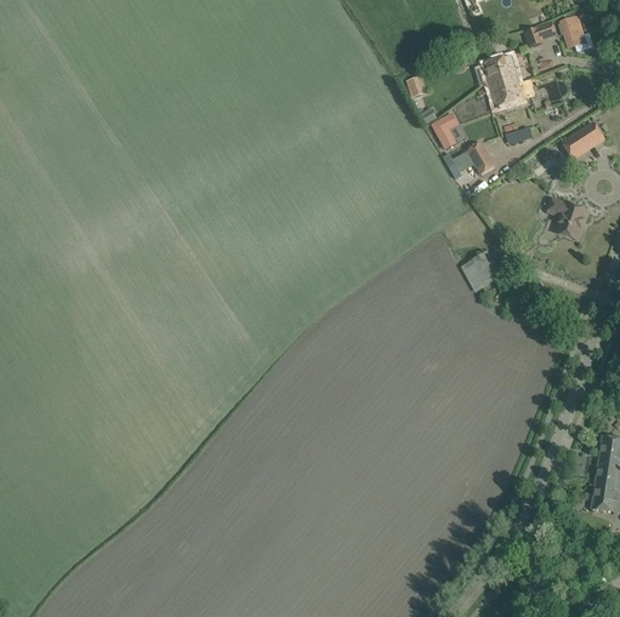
[(585,41),(576,16),(559,21),(568,47),(585,41)]
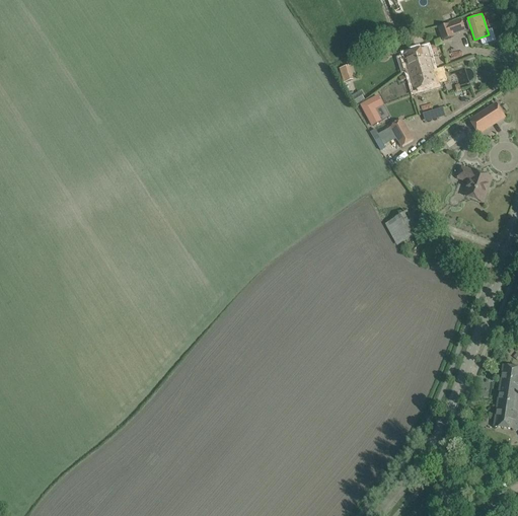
[(442,39),(452,34),(448,22),(437,25),(442,39)]
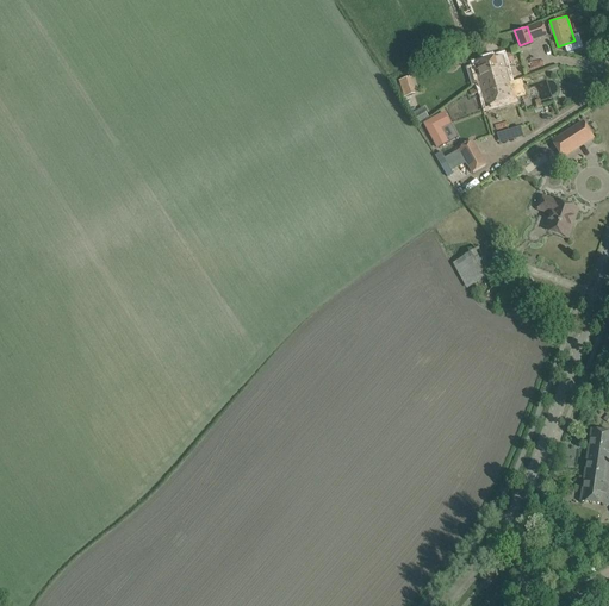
[(473,62),(465,64),(470,83),(478,81),(479,81),(497,76),(498,82),(504,80),(505,82),(509,81),(504,60),(513,57),(510,51),(502,54),(473,62)]
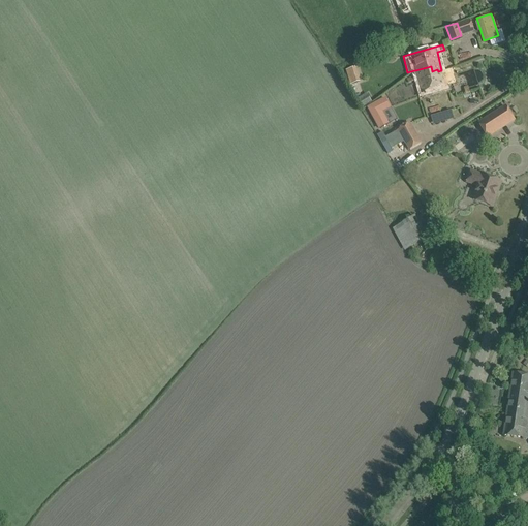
[(353,65),(345,67),(350,82),(358,79),(353,65)]
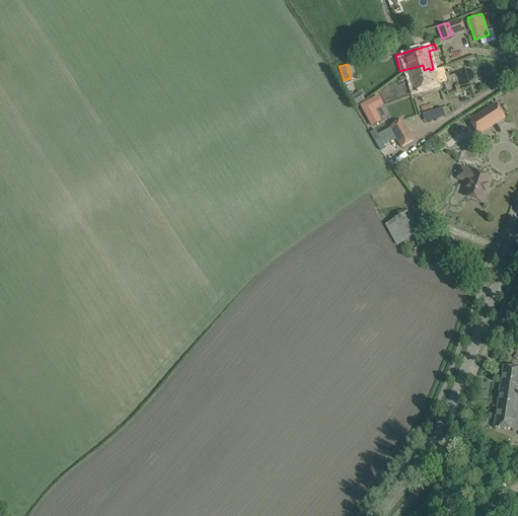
[(423,65),(408,69),(413,89),(427,85),(427,84),(436,82),(433,69),(430,70),(429,68),(424,70),(423,65)]
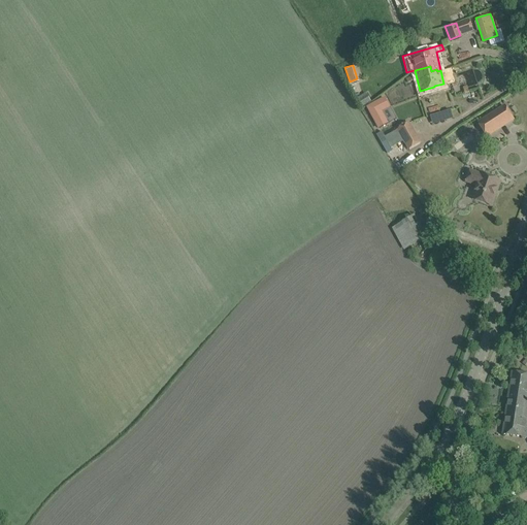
[(366,93),(358,98),(362,103),(370,99),(366,93)]
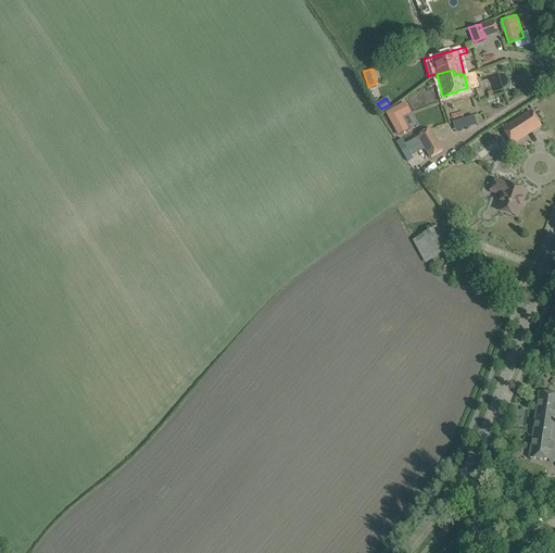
[(402,100),(383,110),(395,133),(414,123),(402,100)]
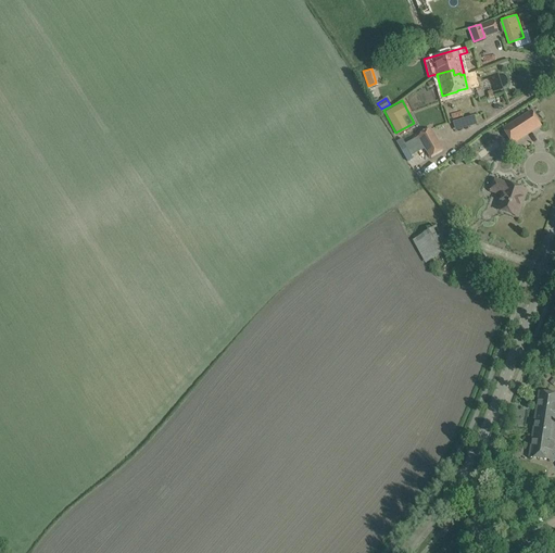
[(503,127),(512,141),(540,123),(530,110),(503,127)]
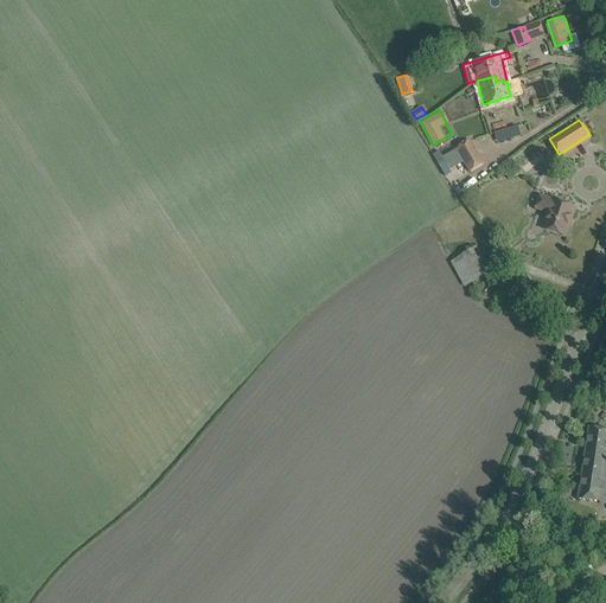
[(483,161),(470,138),(455,146),(469,170),(483,161)]
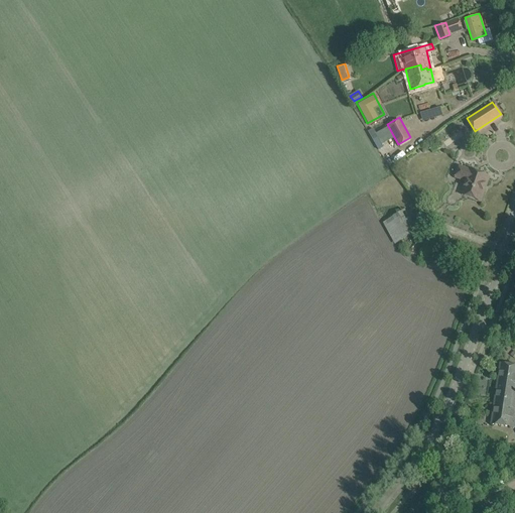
[(432,150),(439,146),(435,139),(428,142),(432,150)]
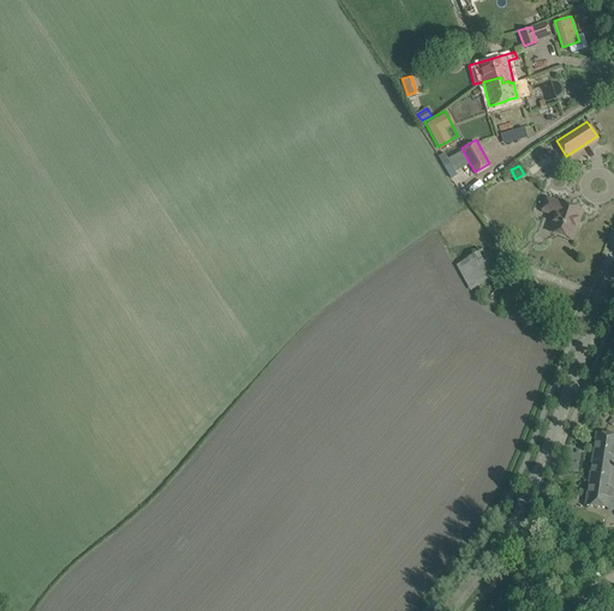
[(582,209),(547,196),(540,211),(556,219),(550,229),(571,237),(582,209)]
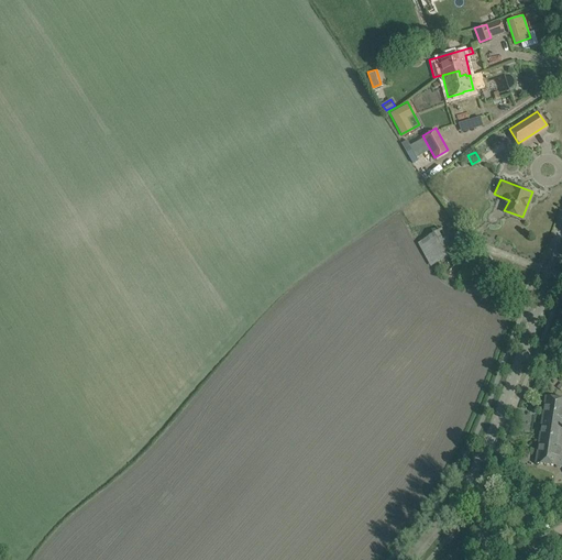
[(416,241),(429,264),(453,250),(440,228),(416,241)]
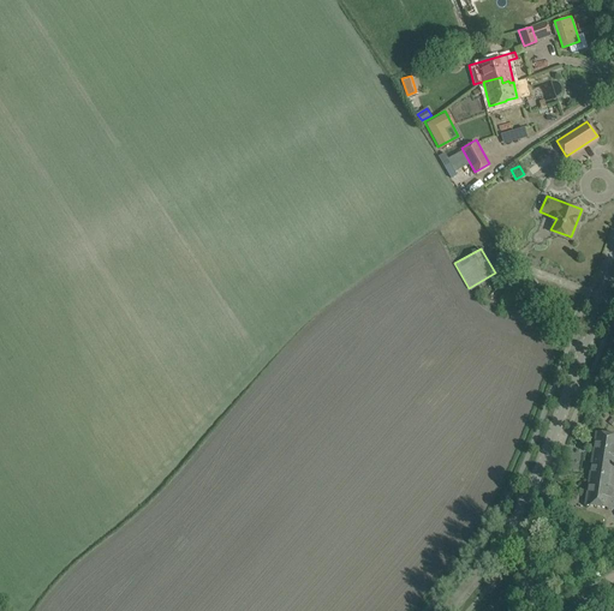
[(613,433),(596,431),(585,502),(613,505),(613,433)]
